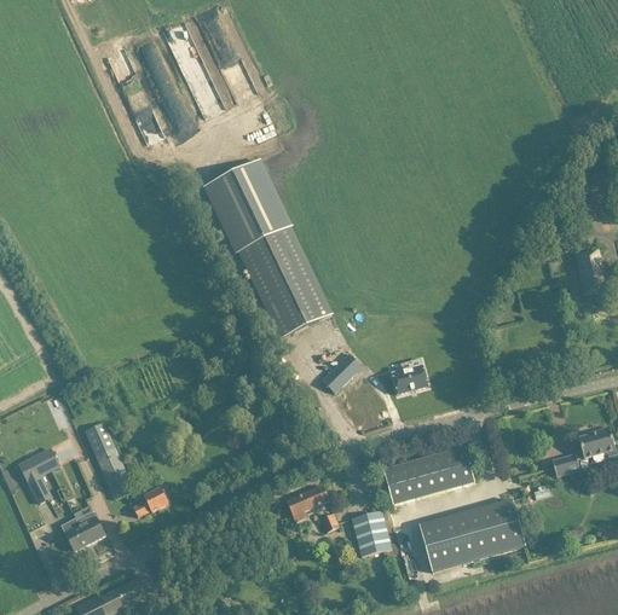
[(172,30),(191,23),(189,15),(169,23),(172,30)]
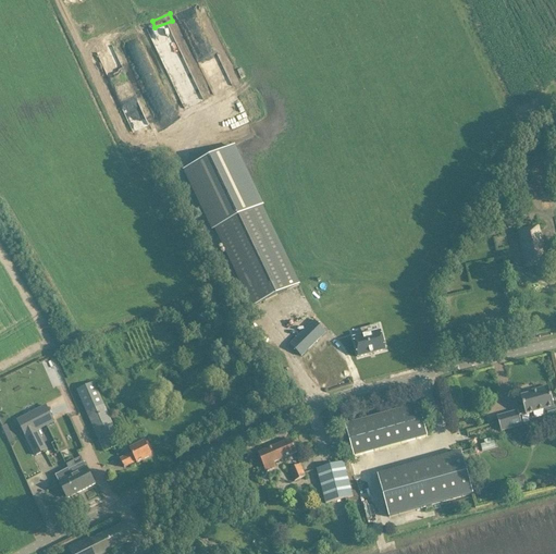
[(158,27),(184,98),(195,94),(193,87),(201,84),(183,35),(180,36),(174,21),(158,27)]
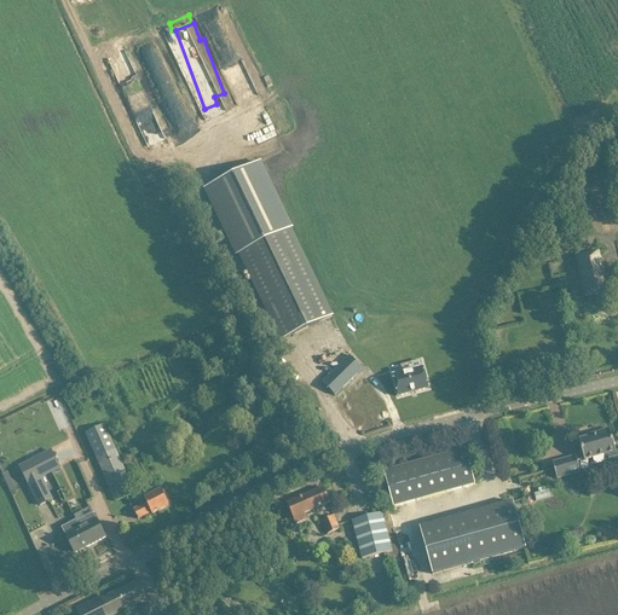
[(237,251),(237,250),(290,225),(290,226),(293,225),(260,158),(202,186),(235,253),(237,251)]
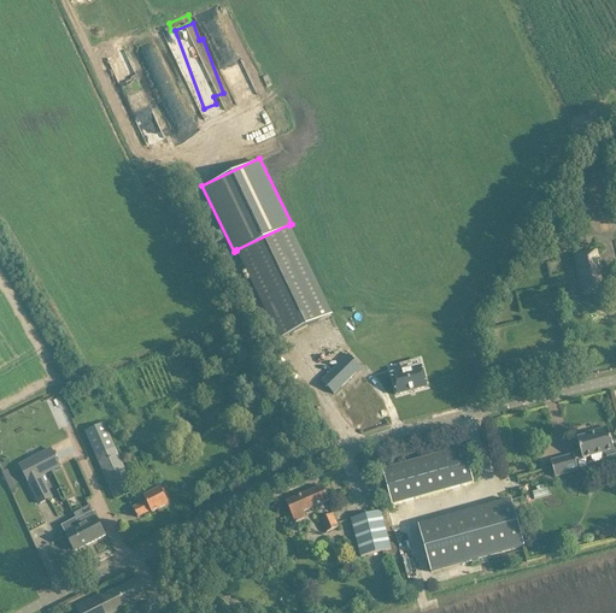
[(277,337),(332,312),(289,225),(289,224),(236,249),(236,251),(277,337)]
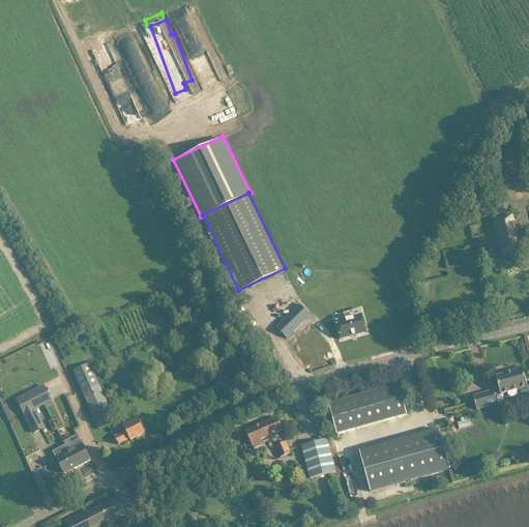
[(493,217),(500,251),(519,246),(510,213),(493,217)]
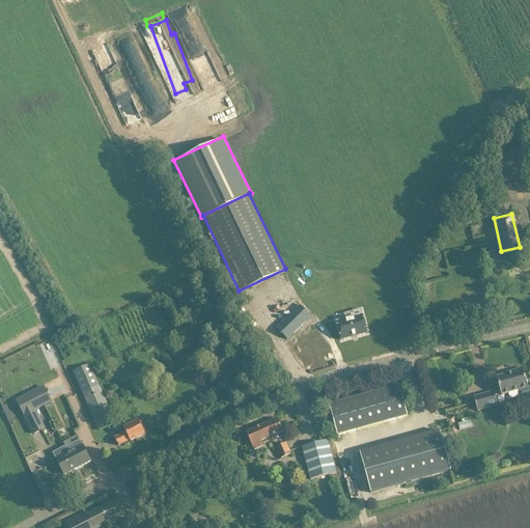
[(309,314),(298,303),(275,325),(286,336),(309,314)]
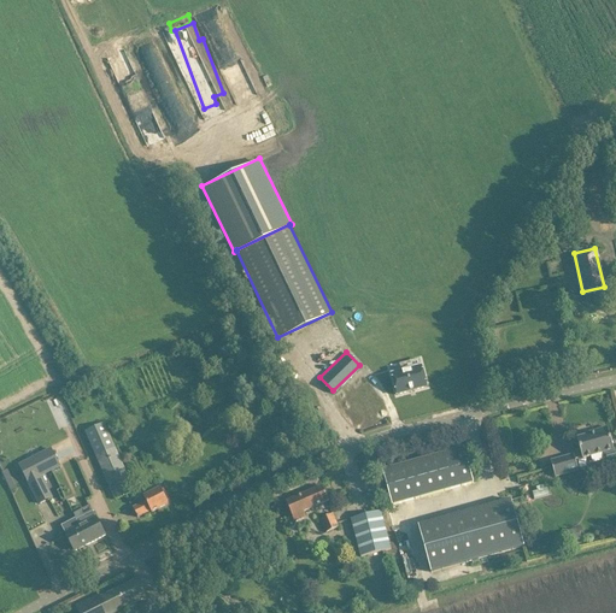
[(421,363),(391,371),(396,393),(426,384),(421,363)]
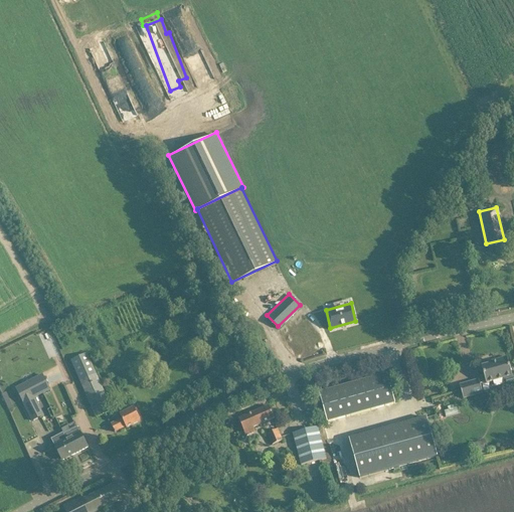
[(301,339),(323,324),(309,304),(288,319),(301,339)]
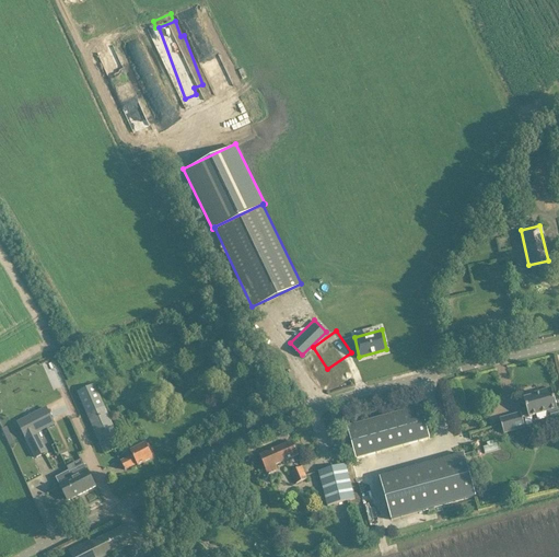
[(104,451),(120,443),(93,382),(77,389),(104,451)]
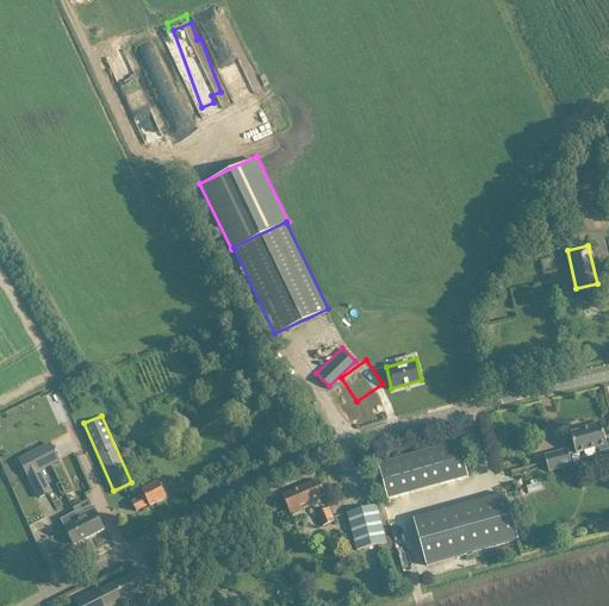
[(582,428),(569,430),(575,450),(606,442),(600,420),(580,425),(582,428)]
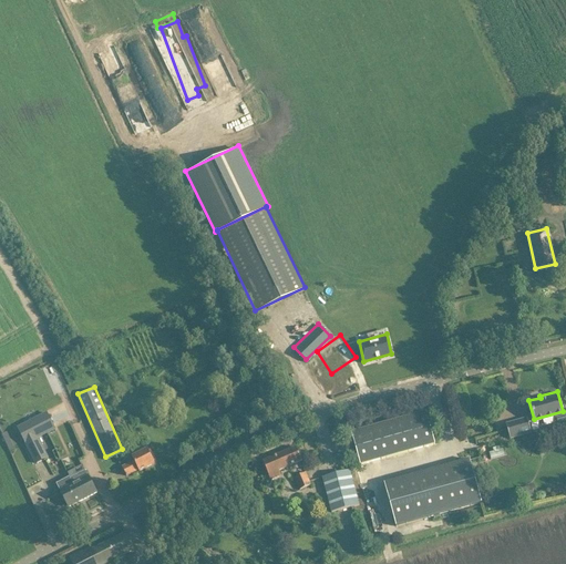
[(45,410),(17,426),(24,441),(37,436),(54,426),(45,410)]
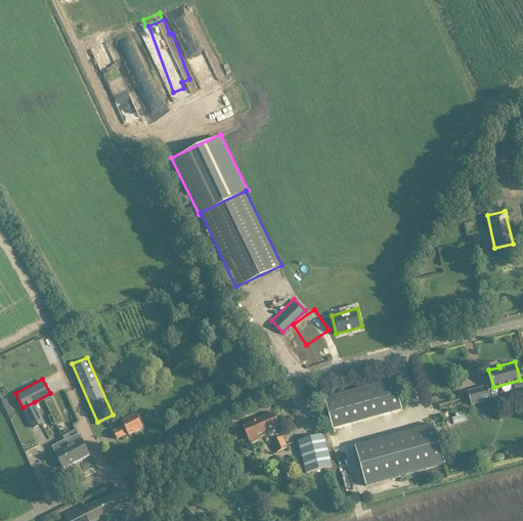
[(393,379),(323,398),(332,428),(401,408),(393,379)]
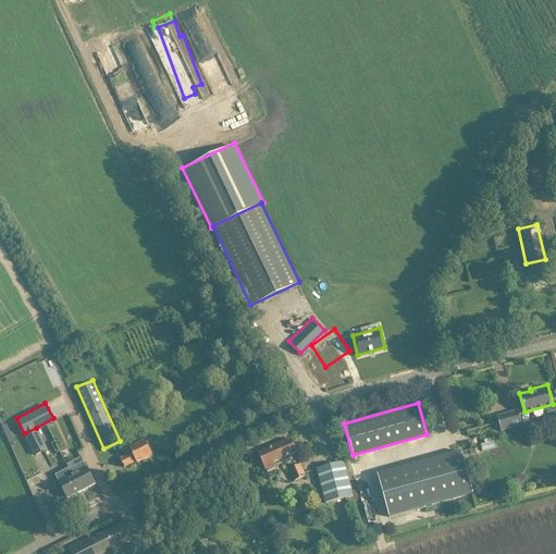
[(501,429),(521,422),(517,408),(496,414),(501,429)]
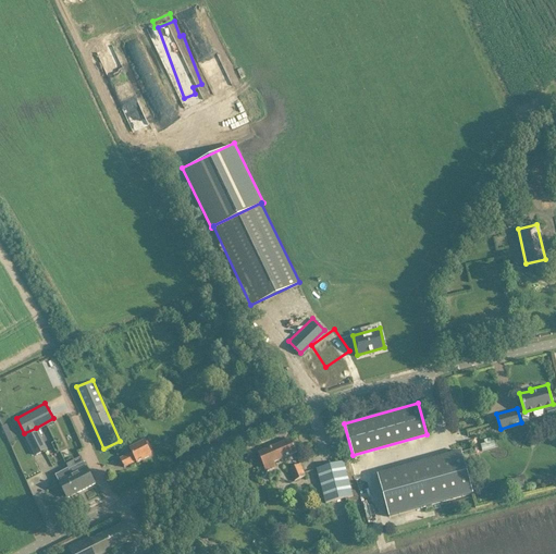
[(467,434),(466,426),(446,428),(447,436),(467,434)]
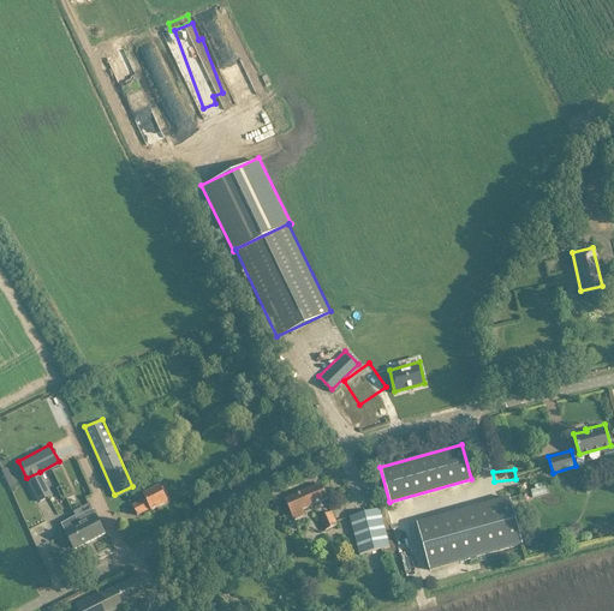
[(40,472),(27,478),(37,499),(51,492),(40,472)]
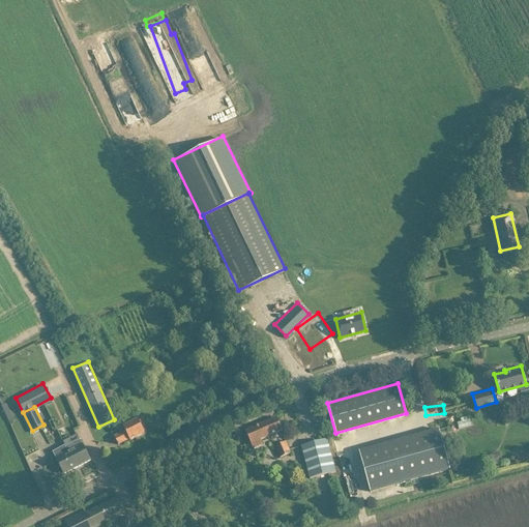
[(244,429),(252,446),(262,442),(260,437),(282,429),(275,415),(244,429)]
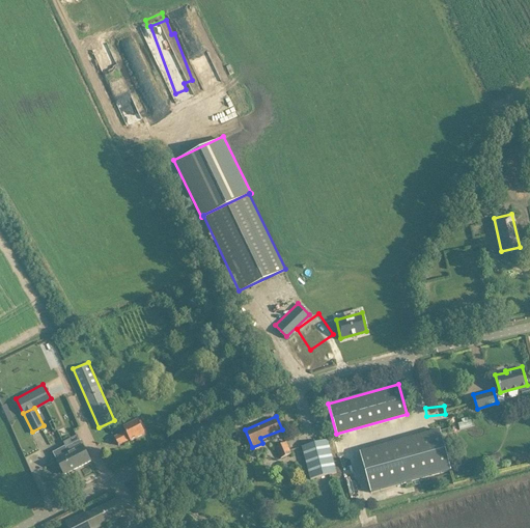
[(129,438),(130,439),(144,432),(137,418),(122,425),(124,429),(113,435),(117,443),(129,438)]
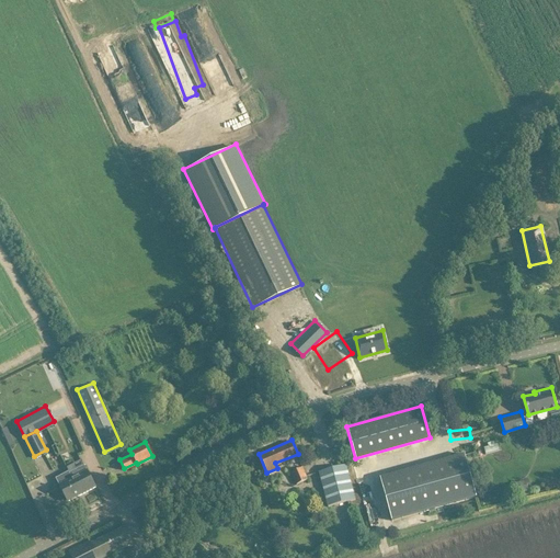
[(379,476),(390,519),(476,493),(464,453),(379,476)]
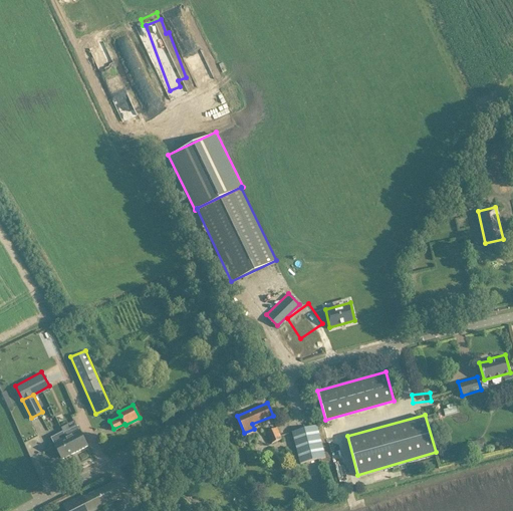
[(76,424),(62,431),(72,452),(86,444),(76,424)]
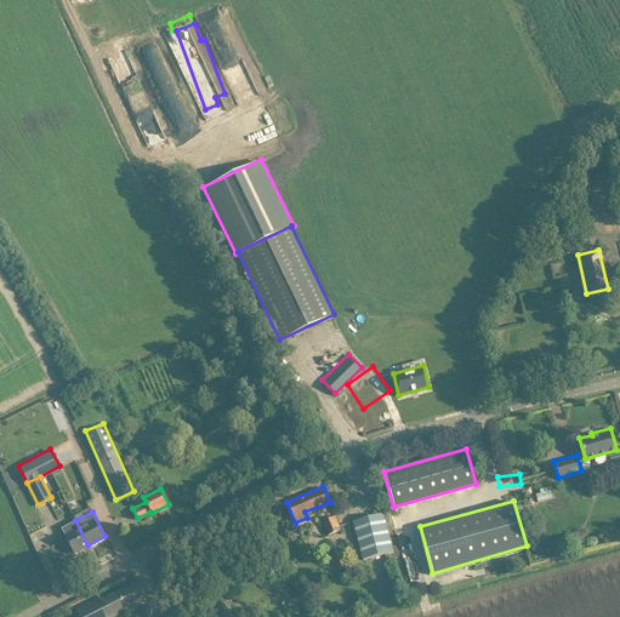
[(362,556),(391,549),(381,512),(352,519),(362,556)]
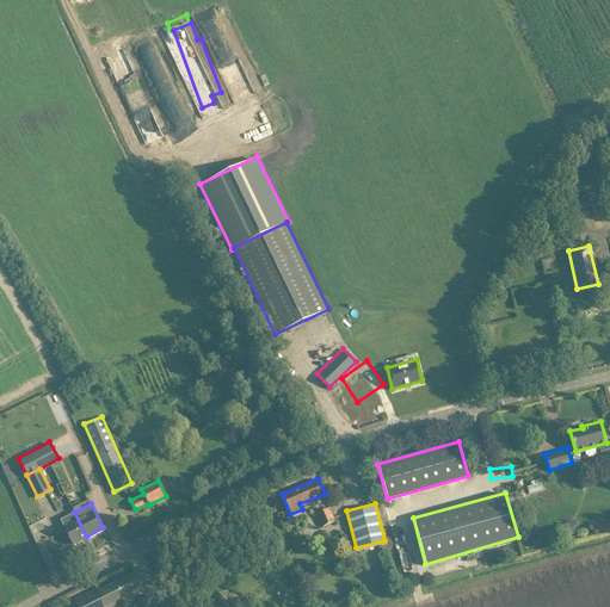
[(326,506),(314,511),(320,524),(331,519),(326,506)]
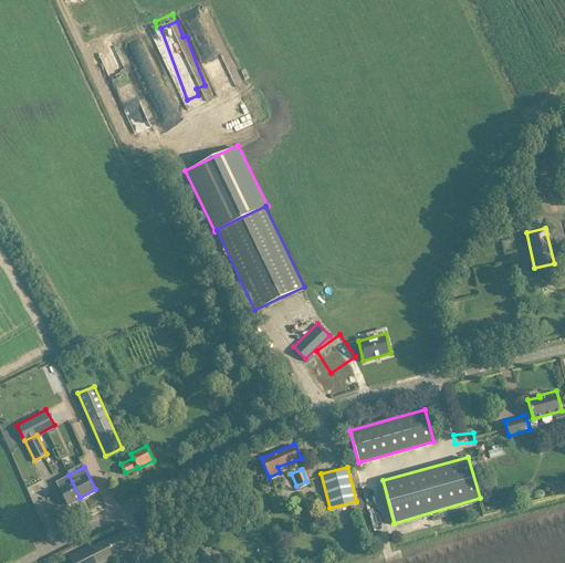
[(67,503),(80,498),(69,475),(69,473),(55,480),(67,503)]
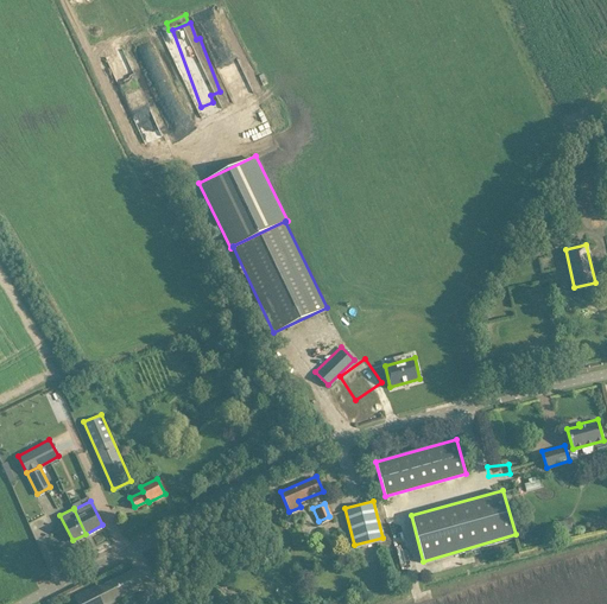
[(568,517),(554,521),(557,533),(571,529),(568,517)]
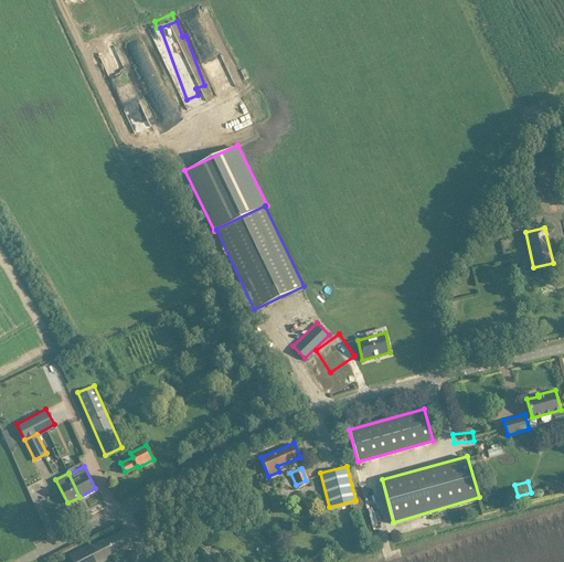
[(89,542),(67,553),(72,561),(97,561),(132,544),(129,539),(125,529),(92,545),(89,542)]
